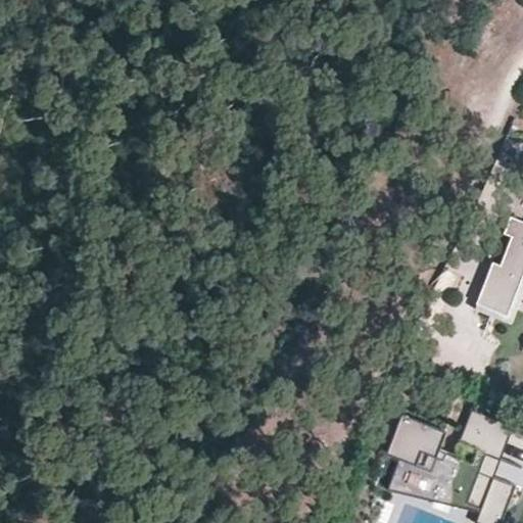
[(522,221),(511,216),(505,233),(514,236),(503,265),(493,262),(477,302),(508,315),(522,275),(522,221)]
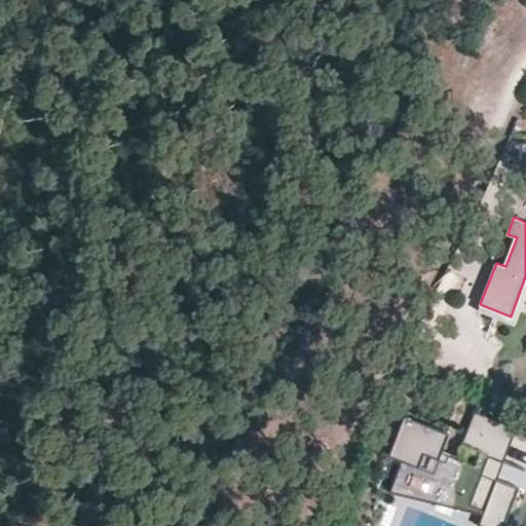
[(513,330),(525,295),(525,276),(511,316),(480,304),(476,315),(513,330)]
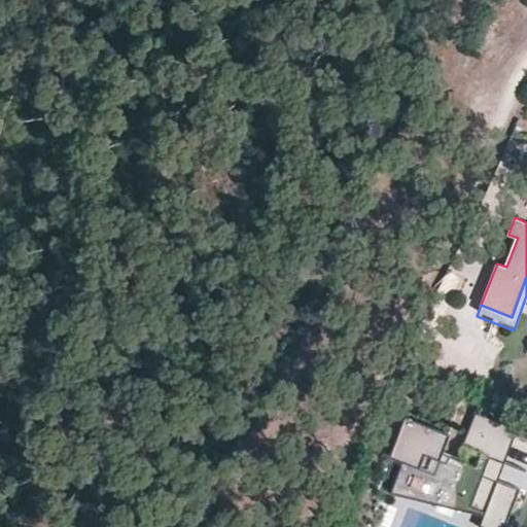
[(406,420),(392,457),(405,462),(412,441),(429,448),(416,485),(476,507),(488,513),(482,526),(507,526),(522,488),(499,480),(492,477),(498,459),(501,460),(512,431),(514,427),(478,413),(459,461),(443,454),(449,436),(406,420)]
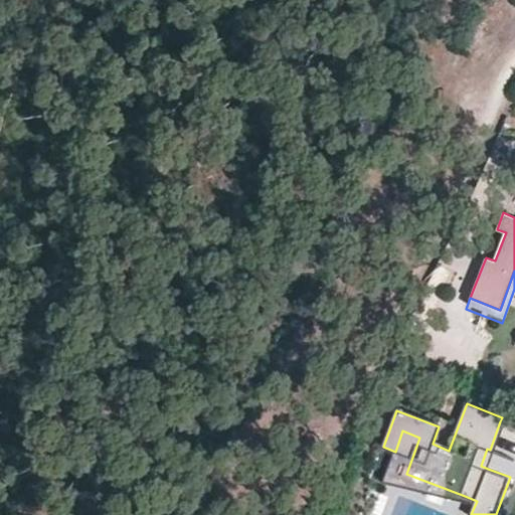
[(505,424),(500,421),(490,450),(487,449),(481,466),(488,469),(505,424)]
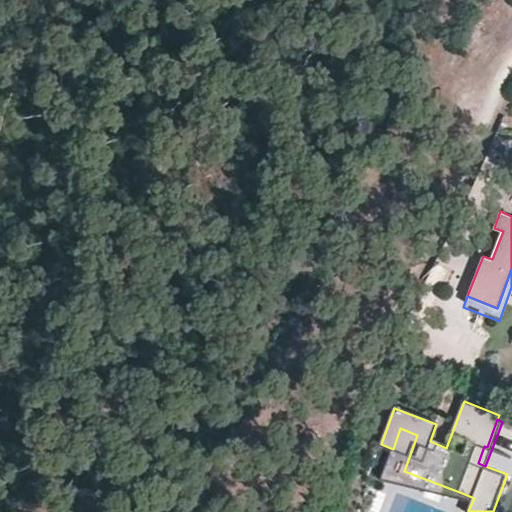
[(417,435),(400,428),(393,449),(381,480),(460,498),(462,493),(404,471),(417,435)]
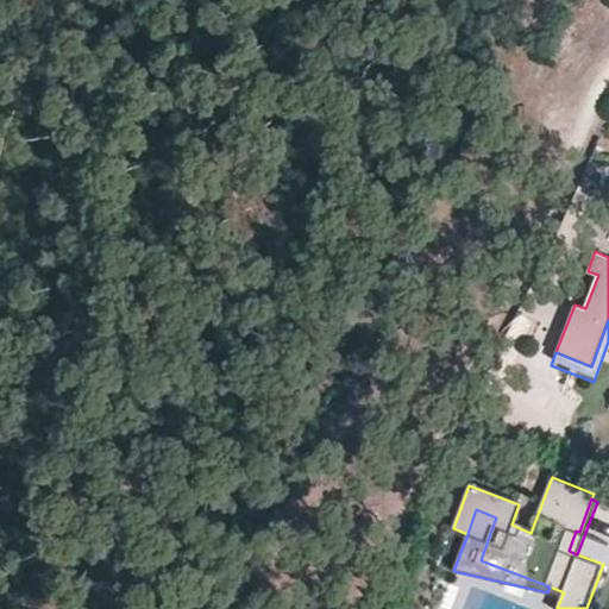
[(608,538),(608,521),(597,518),(592,534),(608,538)]
